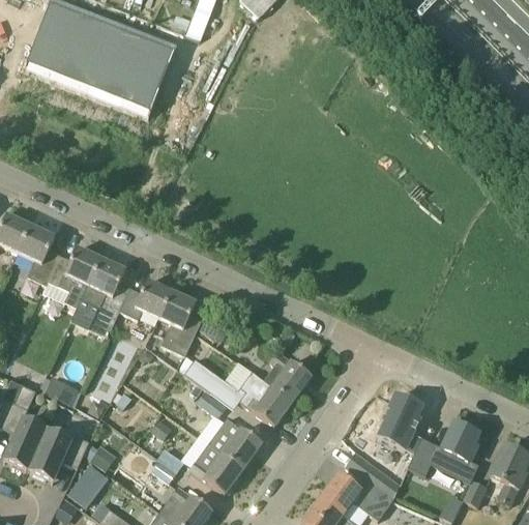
[(25,69),(147,117),(174,48),(52,0),(25,69)]
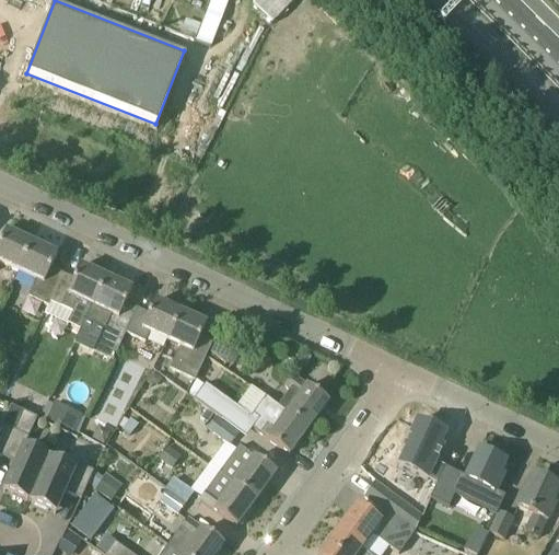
[(254,0),(272,20),(292,0),(254,0)]
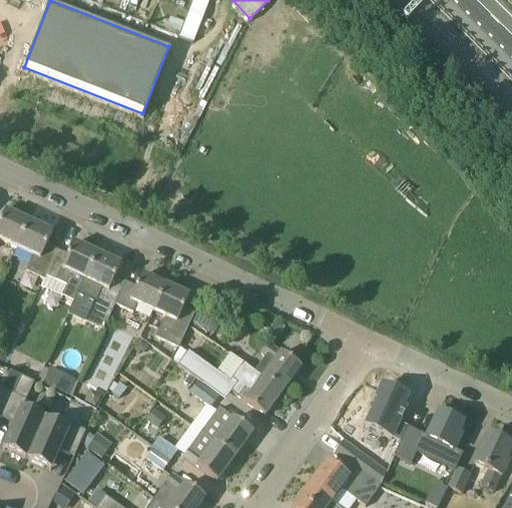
[(16,245),(28,218),(6,207),(0,219),(0,238),(16,245)]
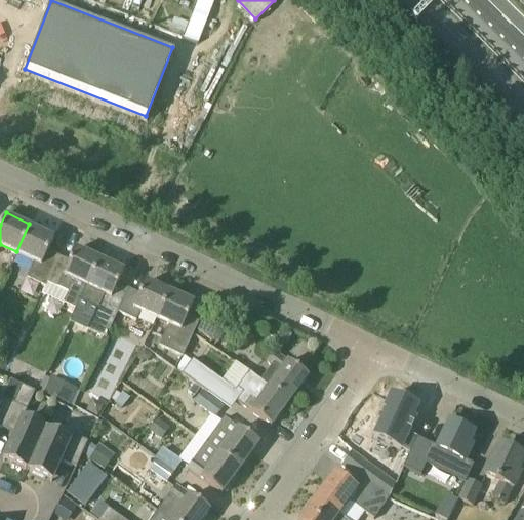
[(44,282),(58,252),(48,247),(54,235),(29,224),(16,251),(34,260),(27,274),(44,282)]
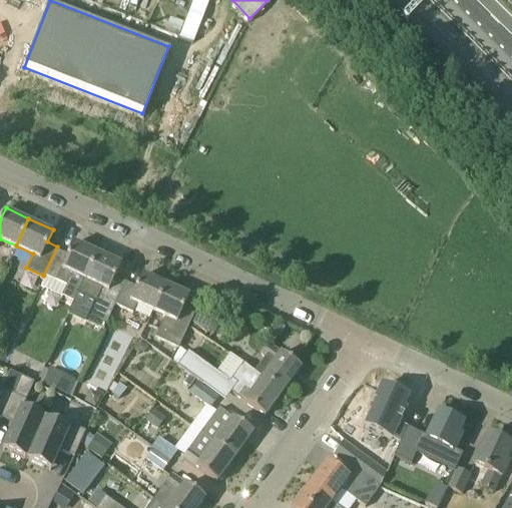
[(83,277),(96,250),(74,239),(68,251),(57,246),(43,276),(44,277),(41,285),(62,294),(67,282),(71,272),(83,277)]
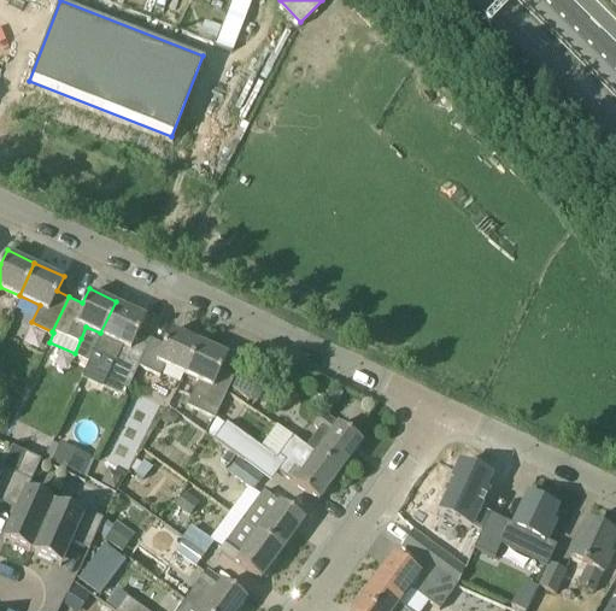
[(140,363),(152,336),(139,329),(146,315),(116,301),(100,333),(101,334),(94,350),(115,359),(104,382),(124,393),(140,362),(140,363)]
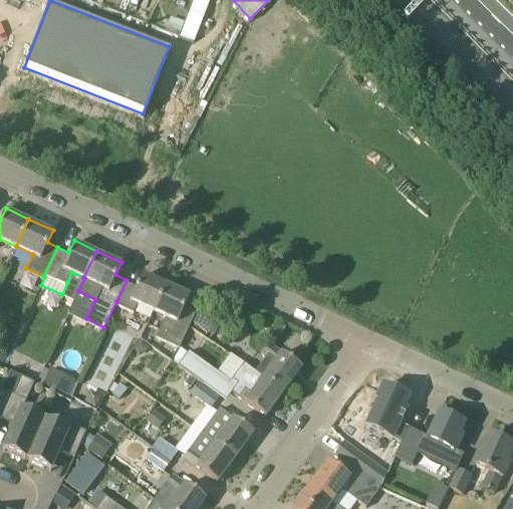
[(154,310),(168,284),(143,272),(137,284),(126,280),(116,302),(134,310),(138,302),(154,310)]
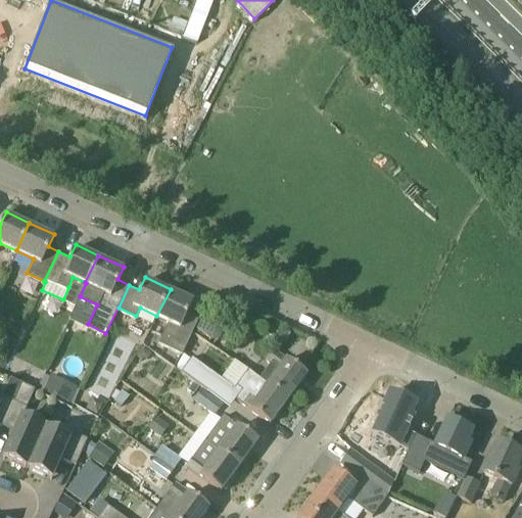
[(159,340),(183,351),(198,317),(187,312),(193,299),(171,289),(156,316),(169,321),(168,323),(168,322),(159,340)]
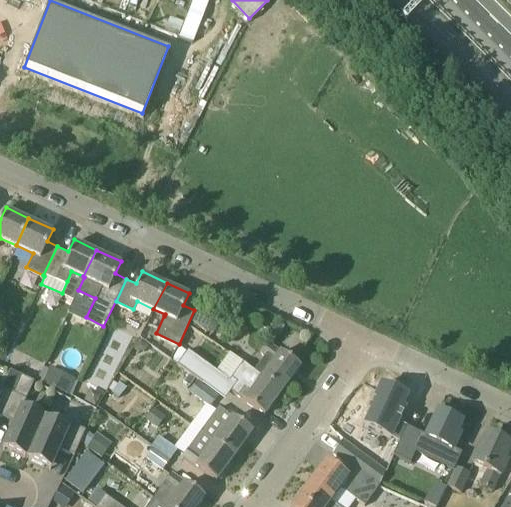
[(211,311),(201,303),(193,318),(201,325),(212,332),(222,318),(211,311)]
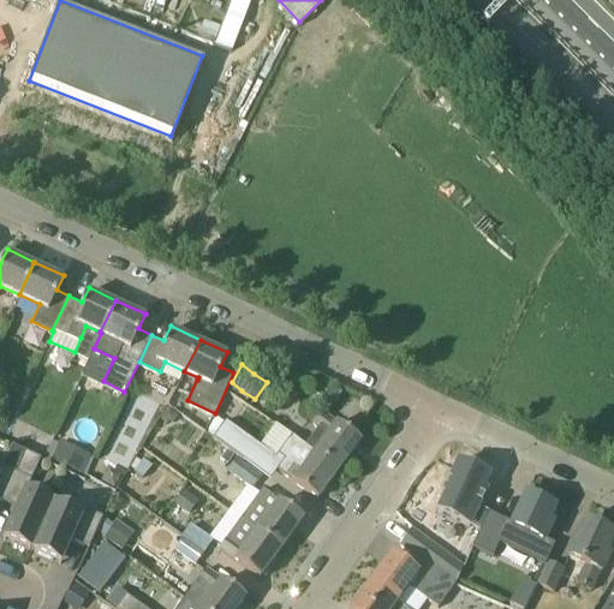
[(21,402),(33,407),(42,386),(31,381),(21,402)]
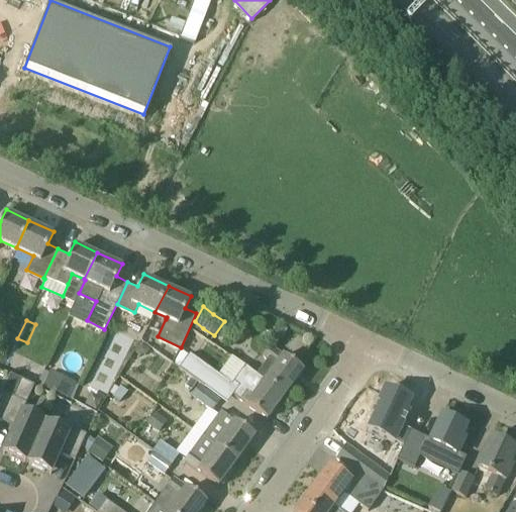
[(0,344),(2,346),(10,331),(0,325),(0,344)]
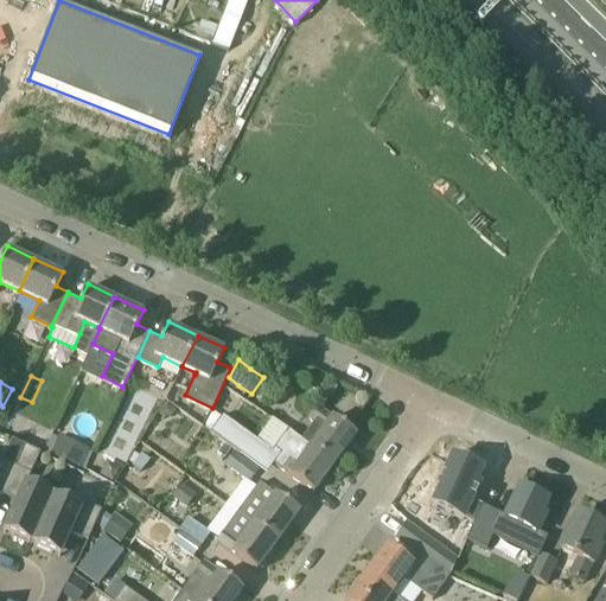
[(172,413),(177,407),(166,398),(159,409),(164,414),(172,413)]
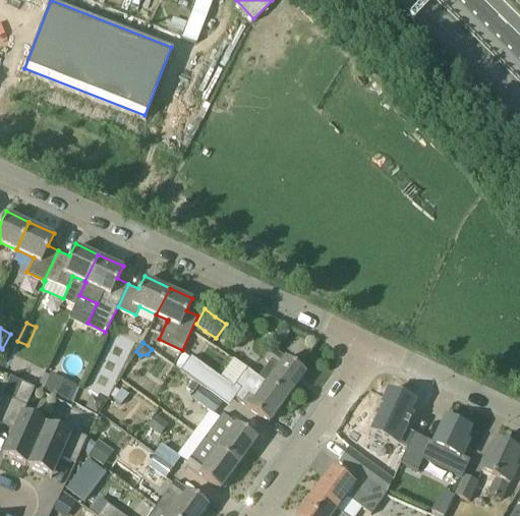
[(267,381),(287,396),(306,370),(273,345),(265,355),(270,359),(258,375),(267,381)]
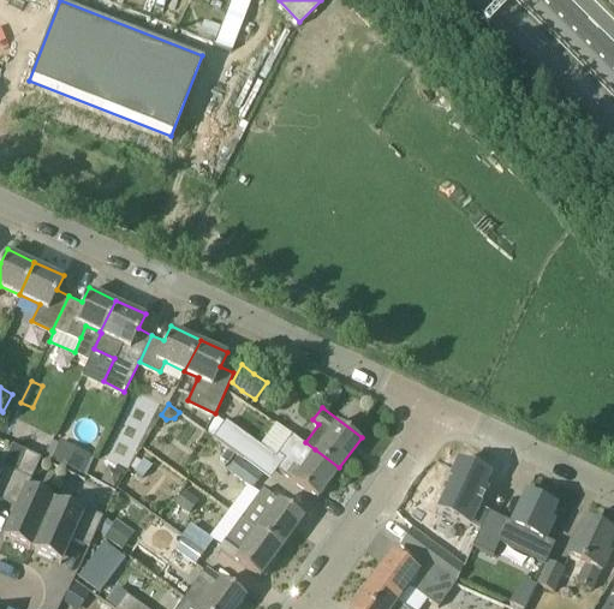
[(226,417),(225,419),(216,413),(207,429),(244,457),(256,439),(226,417)]
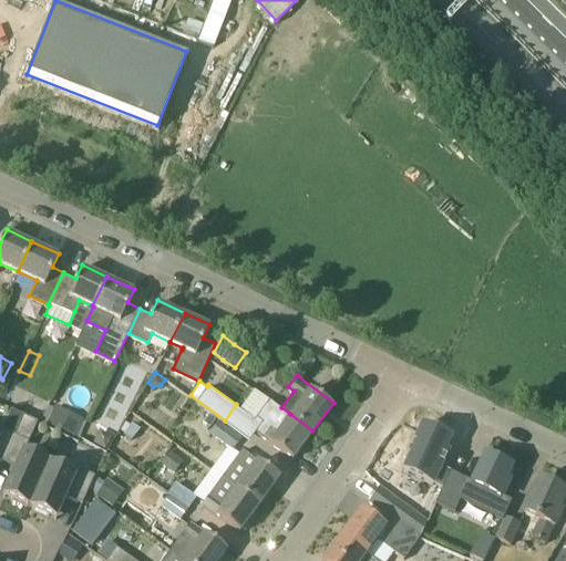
[(290,414),(281,407),(268,398),(256,415),(263,421),(256,429),(292,457),(312,430),(290,414)]
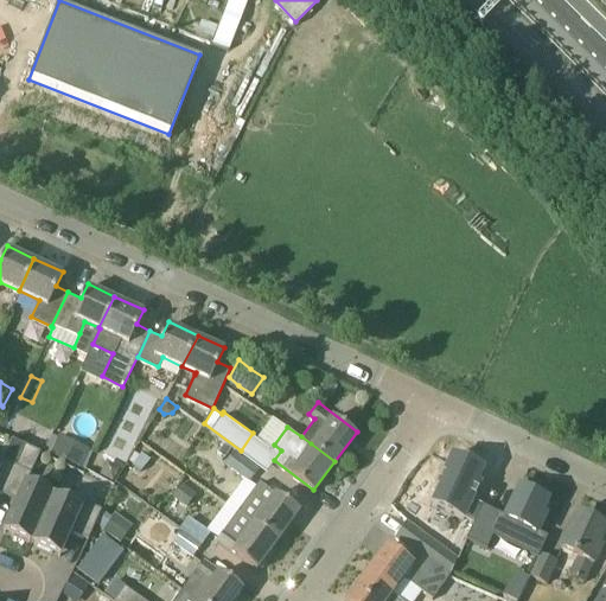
[(51,451),(83,464),(90,445),(59,432),(59,434),(51,451)]
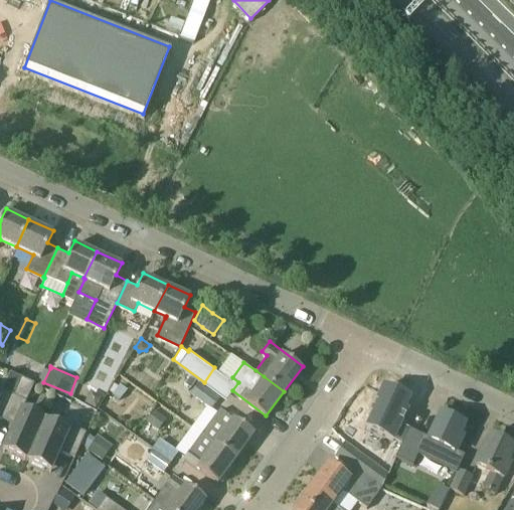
[(2,387),(0,391),(0,414),(4,416),(21,375),(10,370),(2,387)]
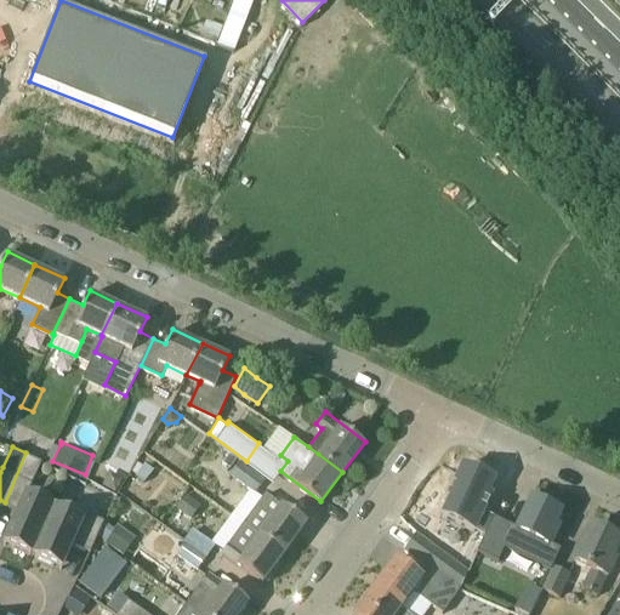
[(27,493),(41,460),(26,453),(5,502),(18,508),(4,540),(33,552),(55,505),(53,505),(27,493)]
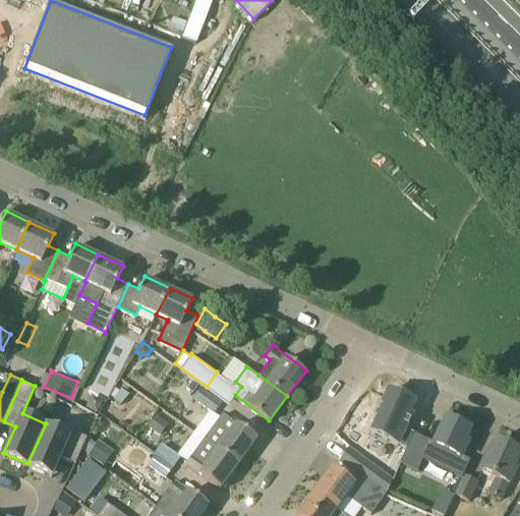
[(193,396),(214,410),(222,399),(201,385),(193,396)]
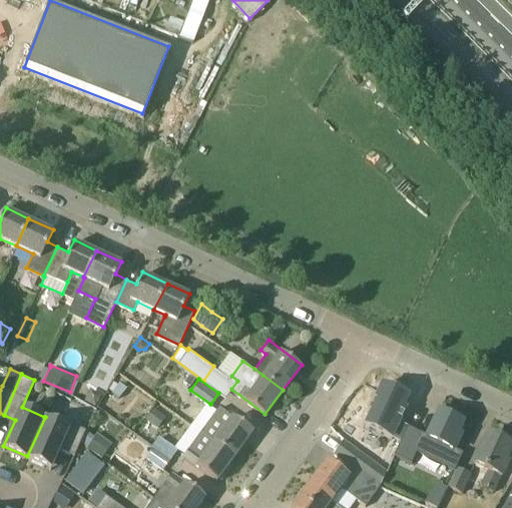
[(119,380),(118,382),(112,390),(119,395),(126,385),(119,380)]
